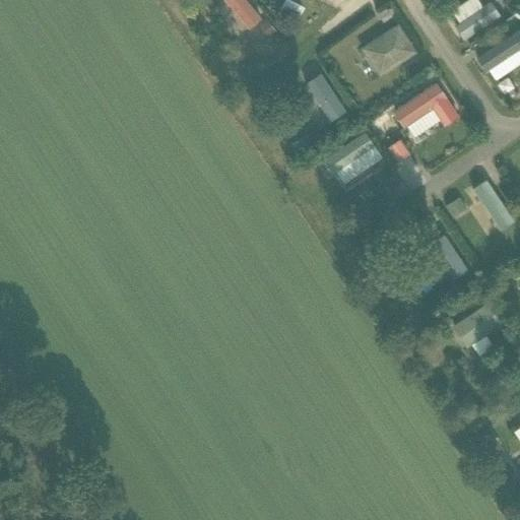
[(224,0),(251,28),(264,16),(249,0),(224,0)]
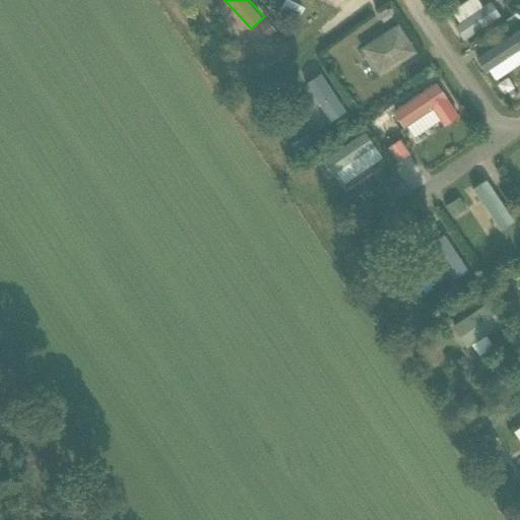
[(503,19),(494,1),(483,6),(480,0),(467,0),(451,8),(464,37),(503,19)]
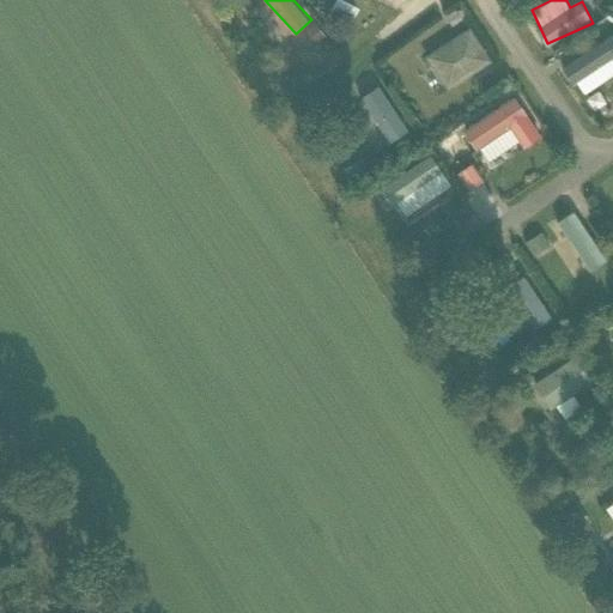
[(455,13),(445,19),(451,29),(461,22),(455,13)]
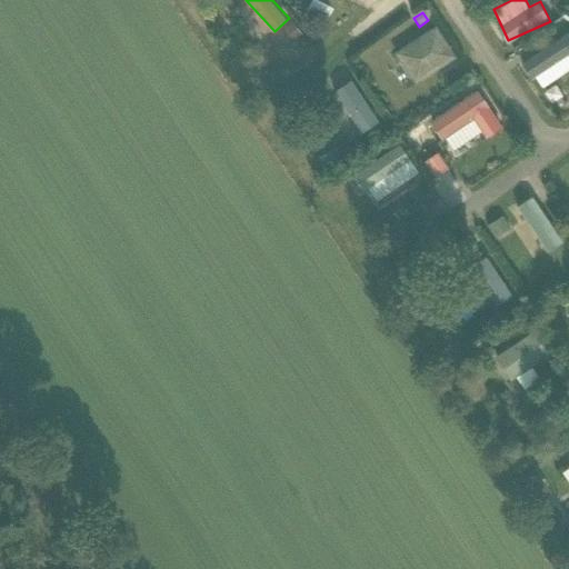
[(300,38),(298,23),(283,26),(286,40),(300,38)]
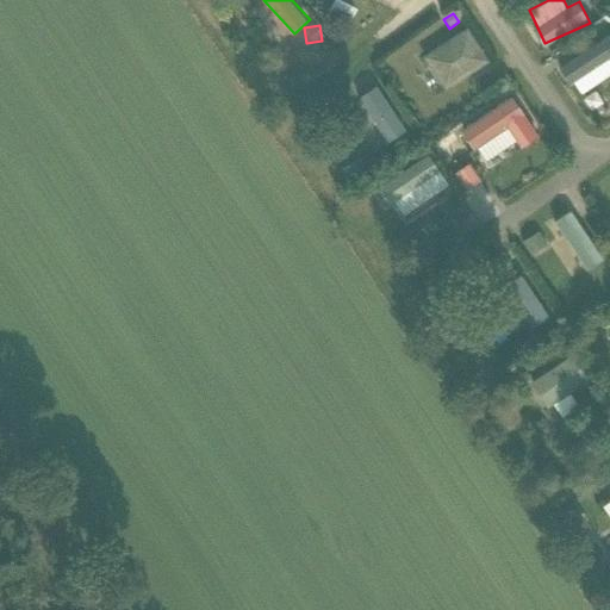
[(425,53),(444,88),(490,64),(472,29),(425,53)]
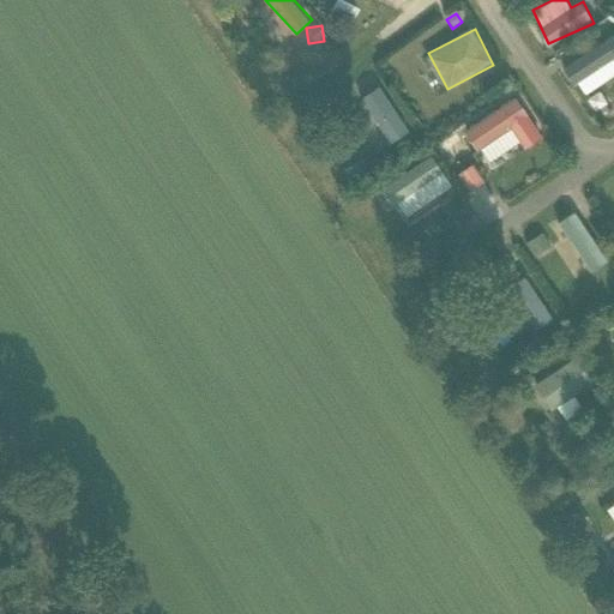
[(613,32),(565,66),(585,96),(613,76),(613,72),(608,64),(613,60),(613,32)]
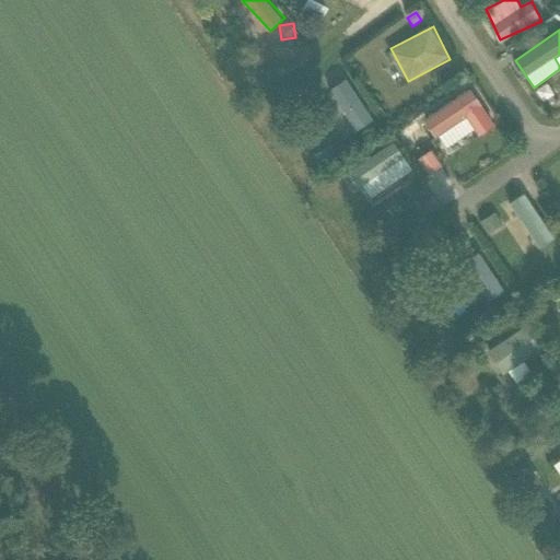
[(353,131),(372,123),(351,78),(331,86),(353,131)]
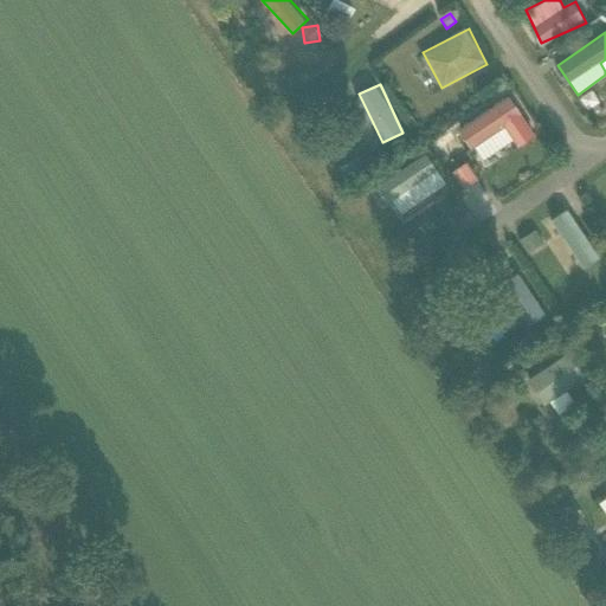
[(492,137),(501,148),(532,128),(509,95),(459,129),(474,149),(492,137)]
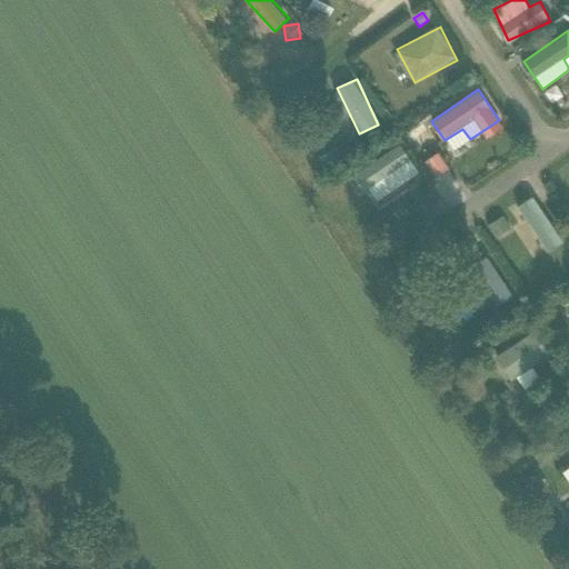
[(398,145),(352,177),(362,192),(409,161),(398,145)]
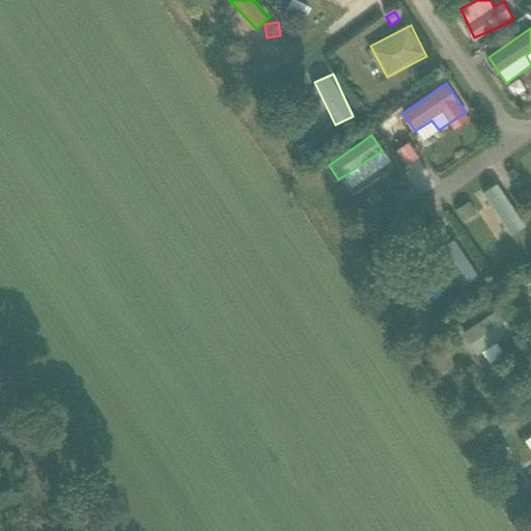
[(410,142),(398,149),(408,165),(420,158),(410,142)]
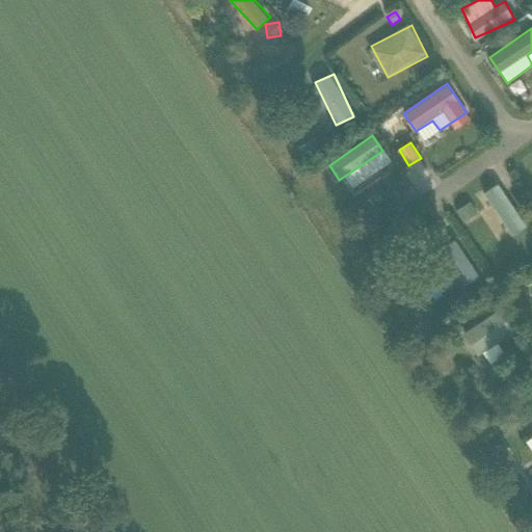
[(399,173),(389,180),(395,190),(406,183),(399,173)]
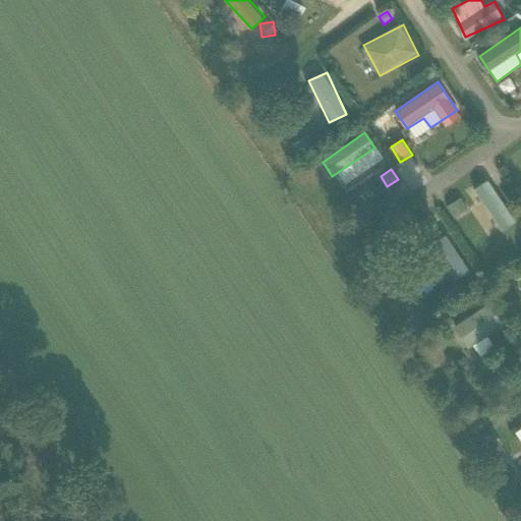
[(475,187),(503,230),(516,222),(488,179),(475,187)]
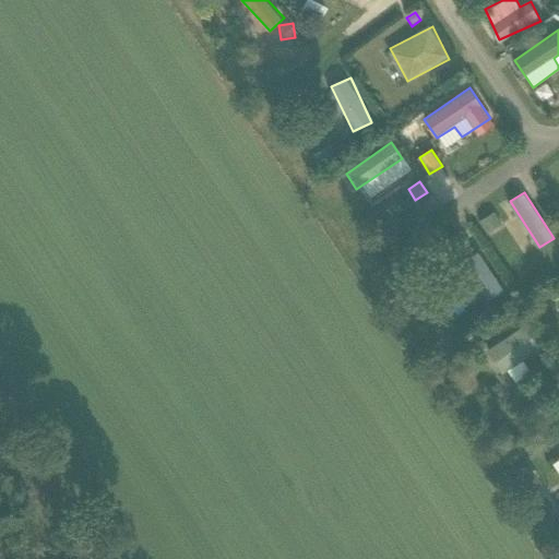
[(492,213),(478,223),(486,235),(500,225),(492,213)]
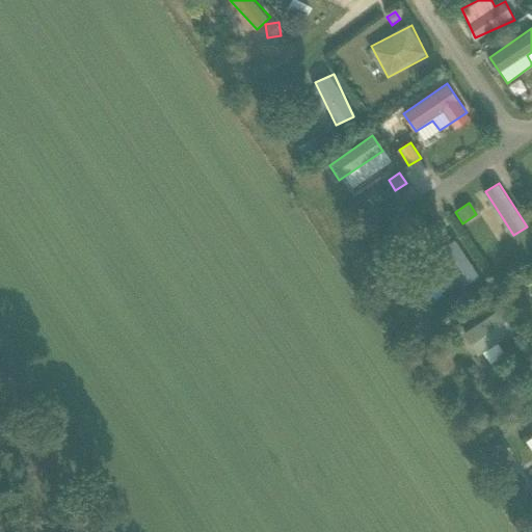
[(456,239),(440,250),(463,287),(480,275),(456,239)]
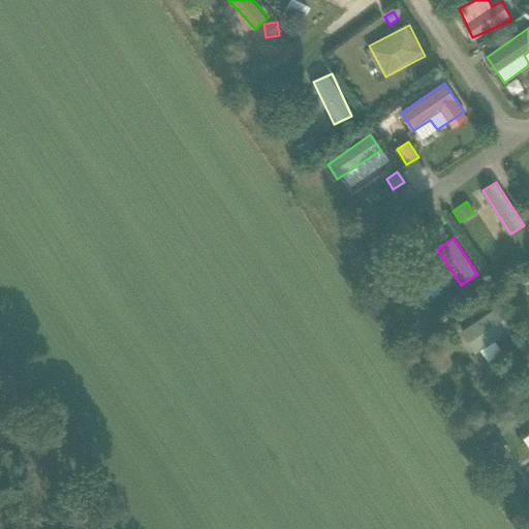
[(521,285),(507,294),(515,305),(528,297),(521,285)]
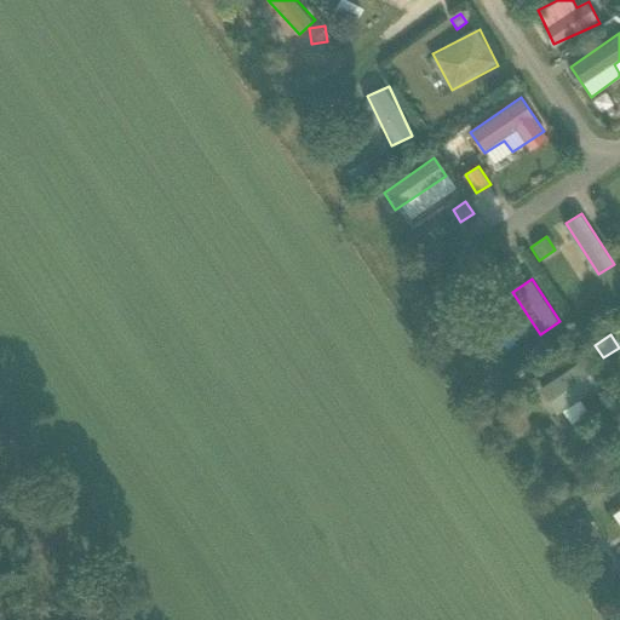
[(579,361),(539,389),(556,417),(597,389),(579,361)]
